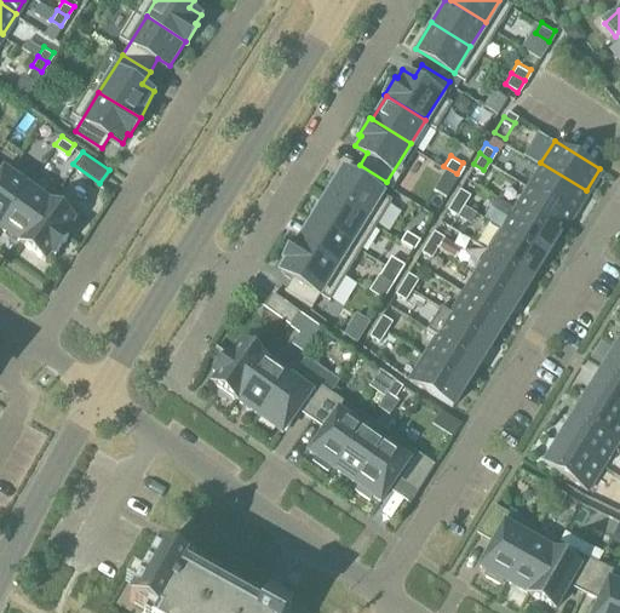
[(34,176),(9,158),(3,166),(0,165),(0,223),(30,179),(34,176)]
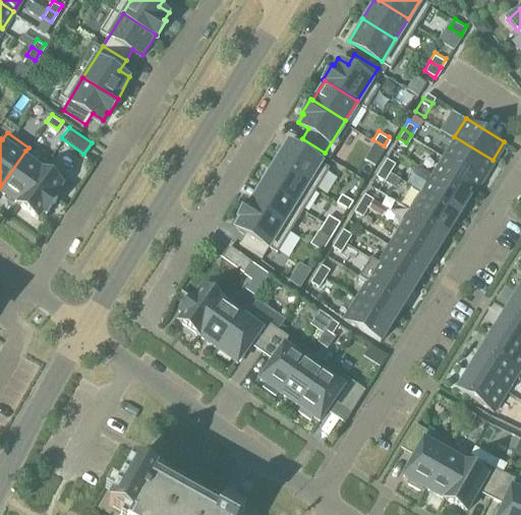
[(493,160),(454,136),(444,154),(481,177),(493,160)]
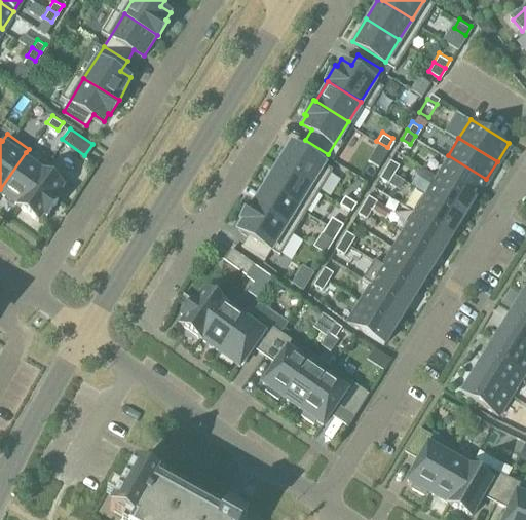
[(324,161),(291,141),(277,162),(310,183),(324,161)]
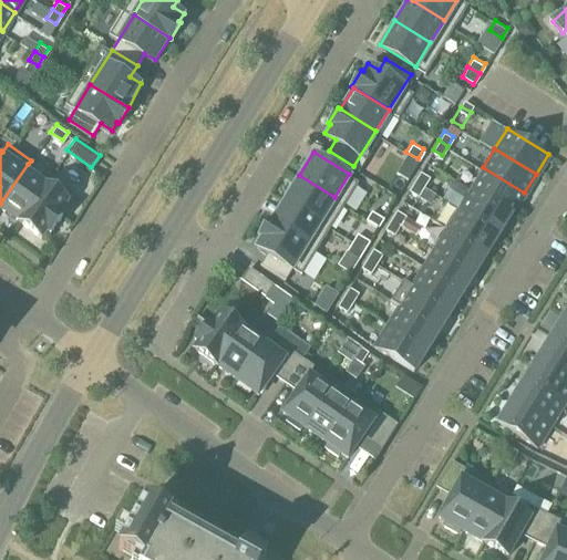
[(47,177),(28,164),(0,204),(19,217),(47,177)]
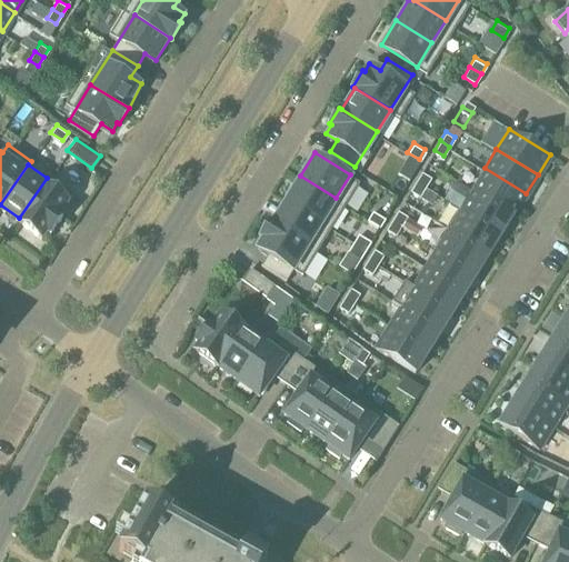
[(526,193),(485,168),(472,187),(513,213),(526,193)]
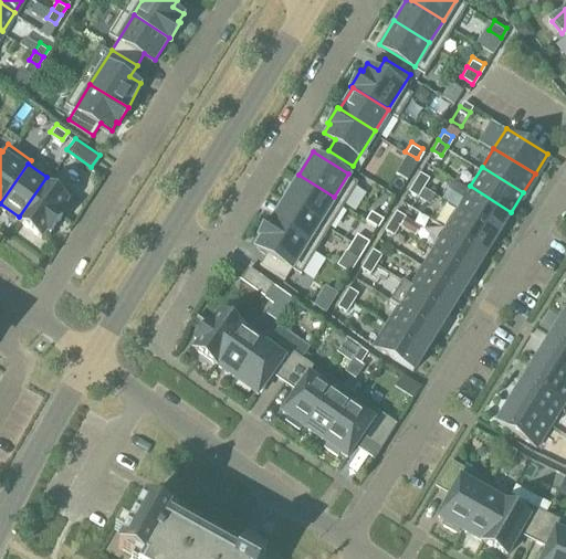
[(429,175),(419,169),(413,178),(422,183),(429,175)]
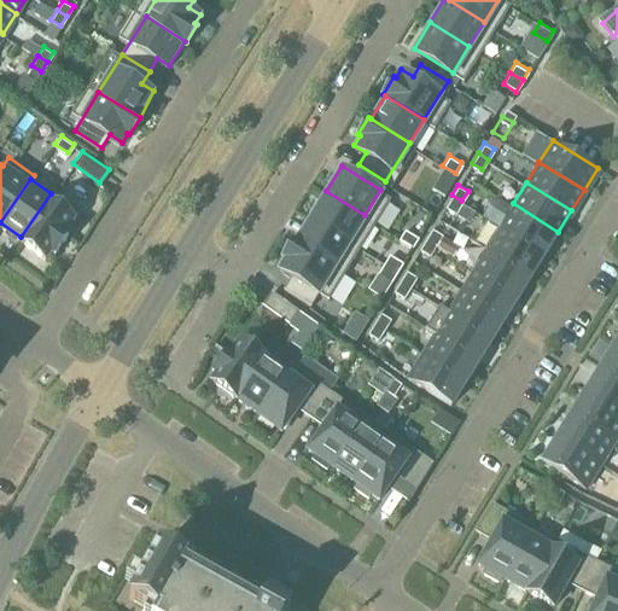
[(51,193),(21,237),(45,255),(50,248),(54,251),(68,232),(63,230),(79,207),(53,188),(51,193)]
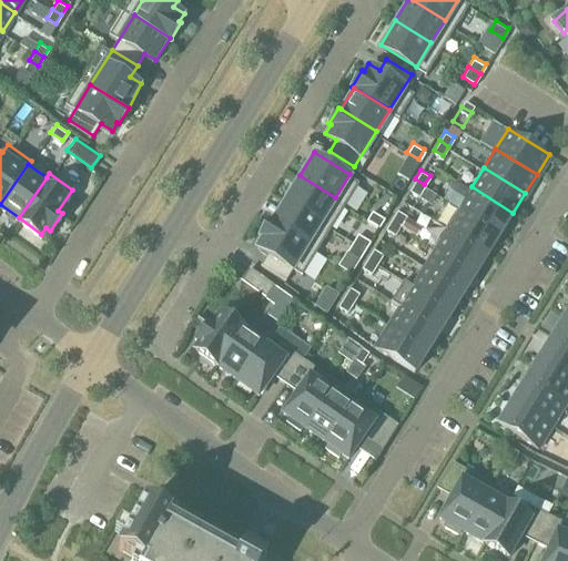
[(335,197),(300,175),(285,199),(321,221),(335,197)]
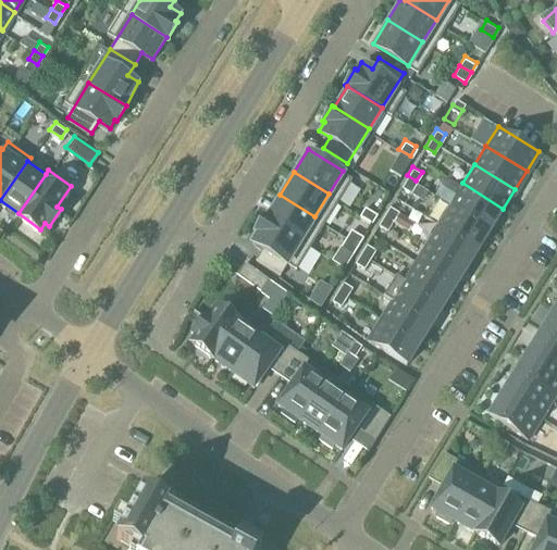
[(416,180),(407,175),(401,184),(410,189),(416,180)]
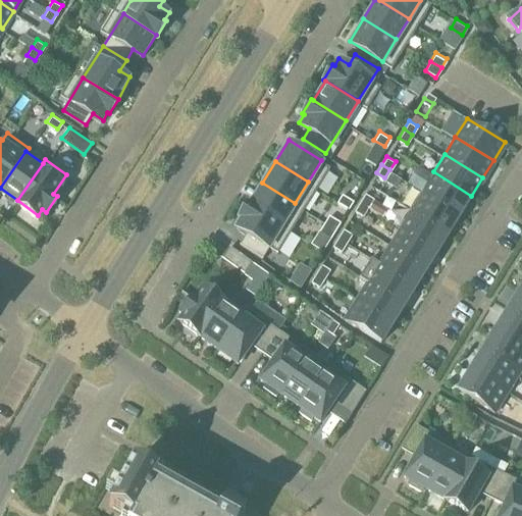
[(471,196),(433,171),(422,190),(461,213),(471,196)]
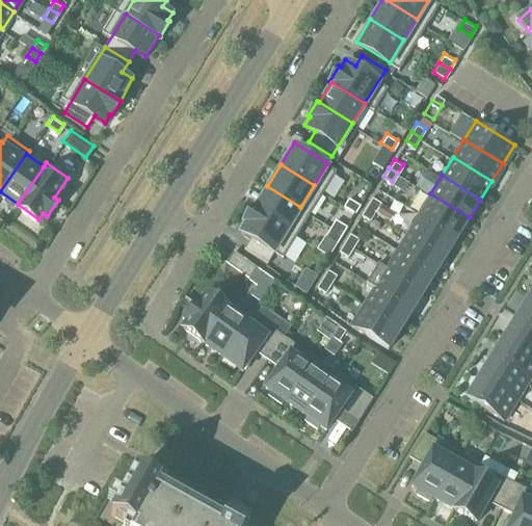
[(395,188),(414,198),(420,187),(400,178),(395,188)]
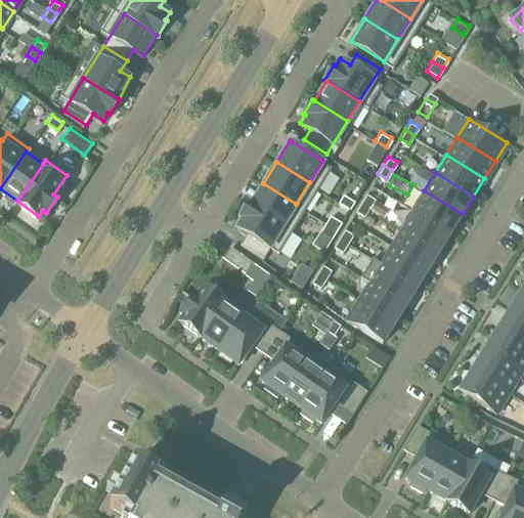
[(296,204),(263,183),(250,204),(284,224),(296,204)]
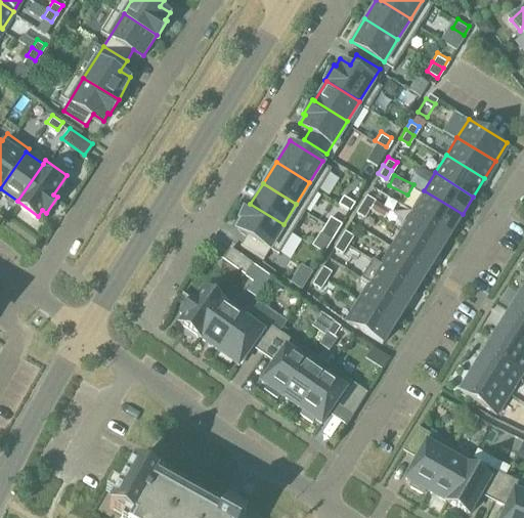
[(463,214),(424,190),(412,208),(449,230),(451,231),(463,214)]
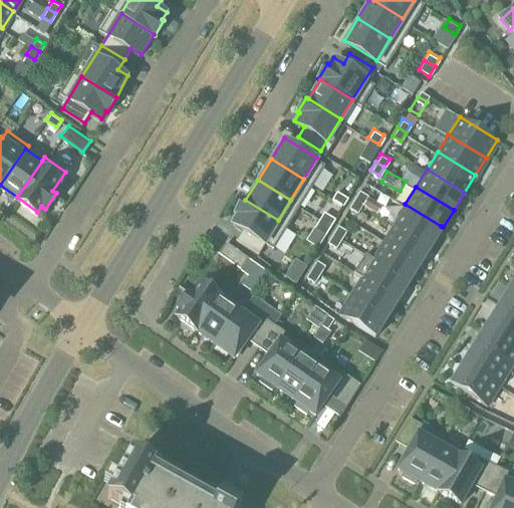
[(346,196),(336,189),(331,197),(342,204),(346,196)]
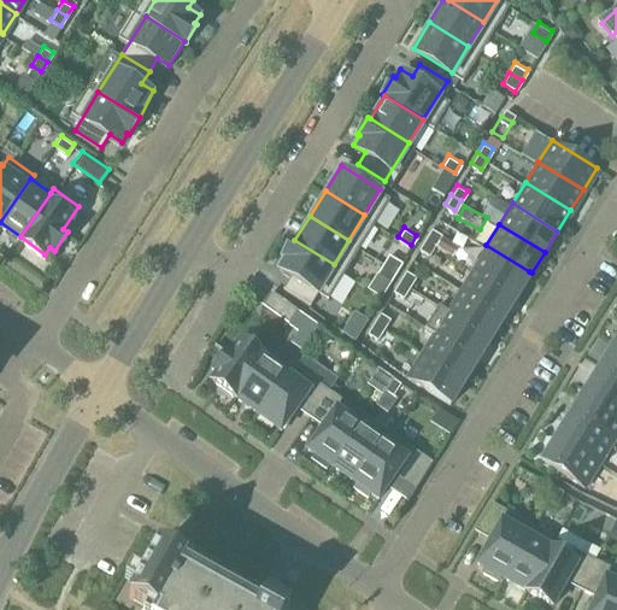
[(441,233),(432,227),(425,236),(435,242),(441,233)]
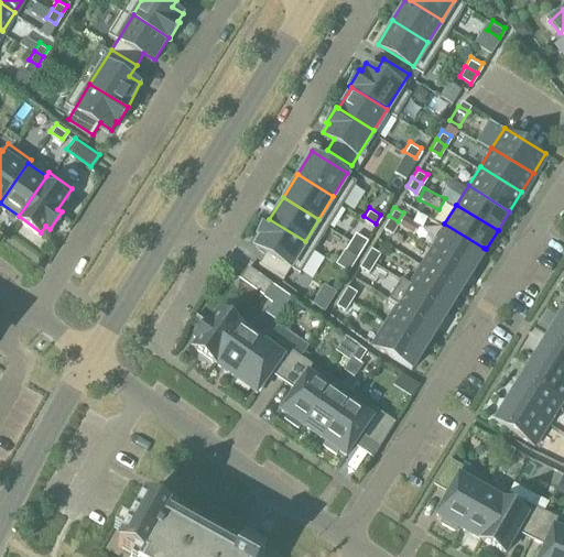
[(389,216),(383,225),(392,230),(398,221),(389,216)]
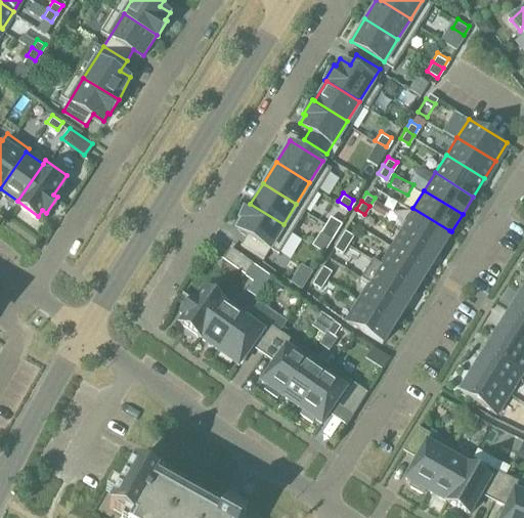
[(284,224),(250,204),(248,203),(239,217),(242,218),(236,225),(247,231),(241,243),(263,257),(284,224)]
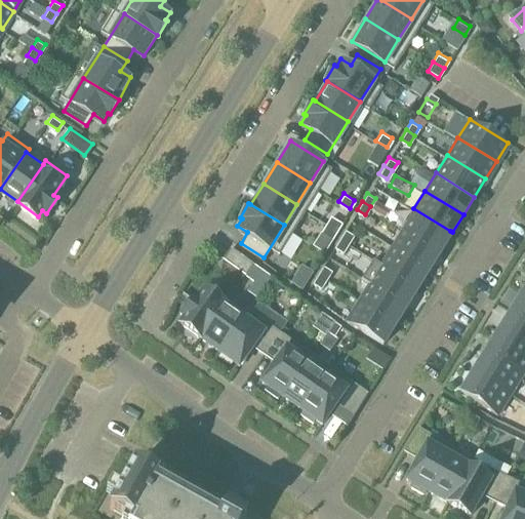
[(450,231),(413,208),(403,226),(439,249),(450,231)]
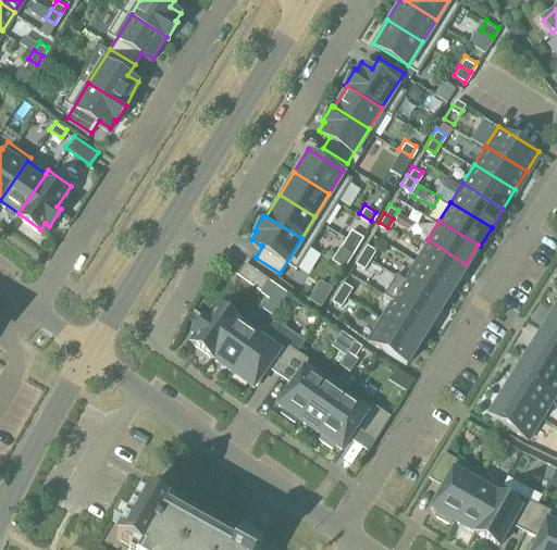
[(362,234),(350,226),(345,236),(357,244),(362,234)]
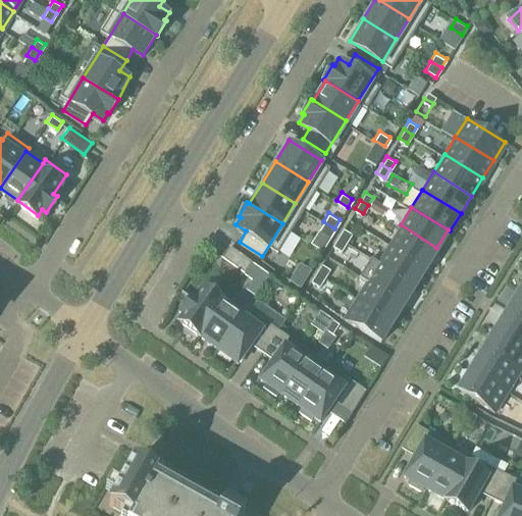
[(323,221),(319,228),(329,236),(334,228),(323,221)]
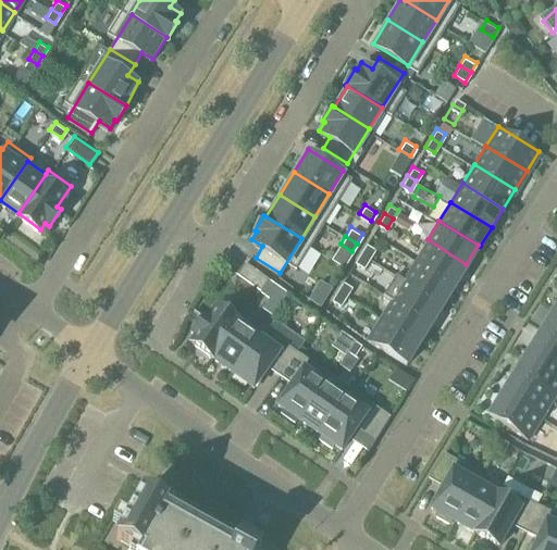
[(466,264),(428,239),(416,259),(455,283),(466,264)]
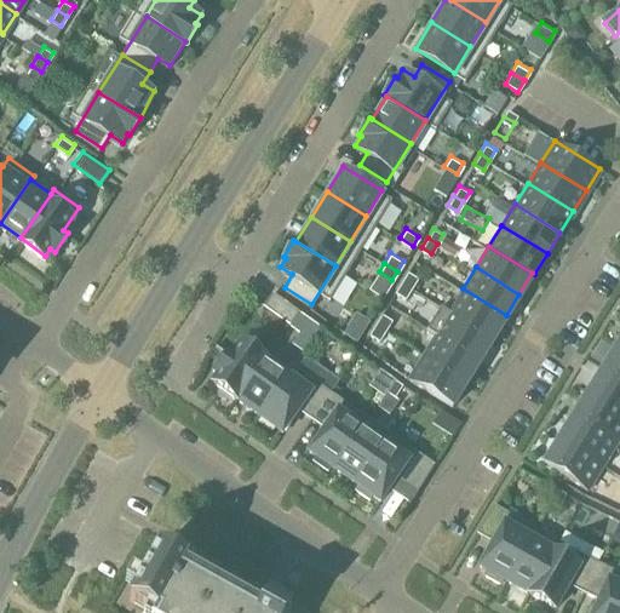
[(418,276),(407,269),(401,280),(412,286),(418,276)]
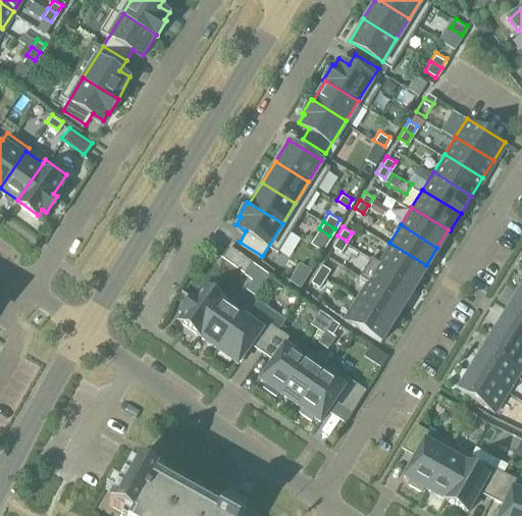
[(347,241),(337,236),(332,244),(342,249),(347,241)]
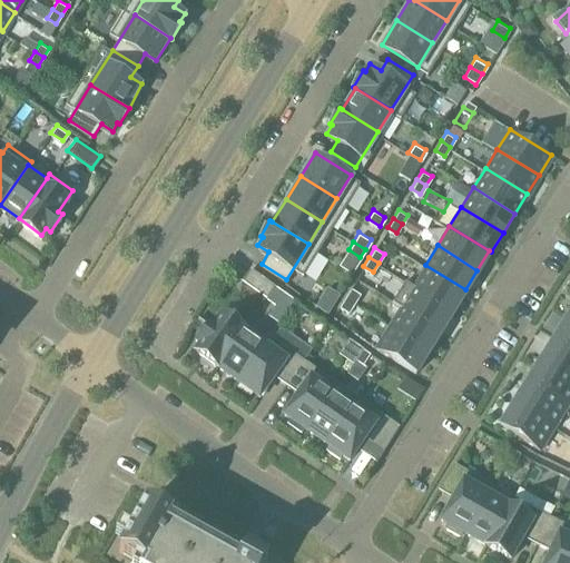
[(465,289),(425,265),(413,284),(453,308),(465,289)]
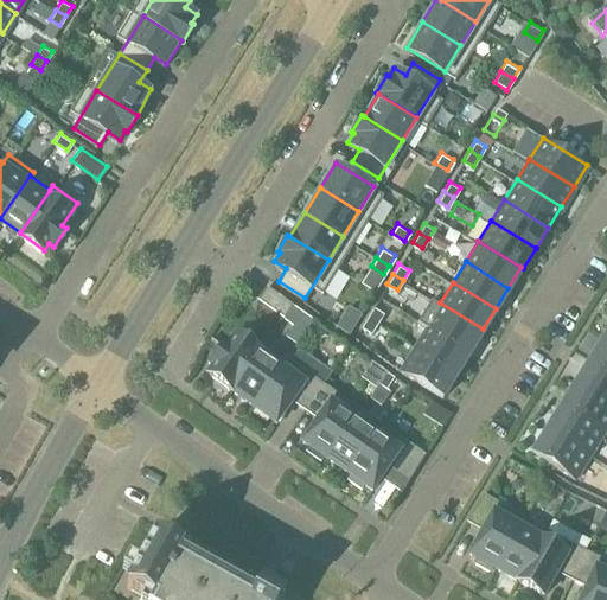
[(292,302),(266,283),(257,295),(283,314),(292,302)]
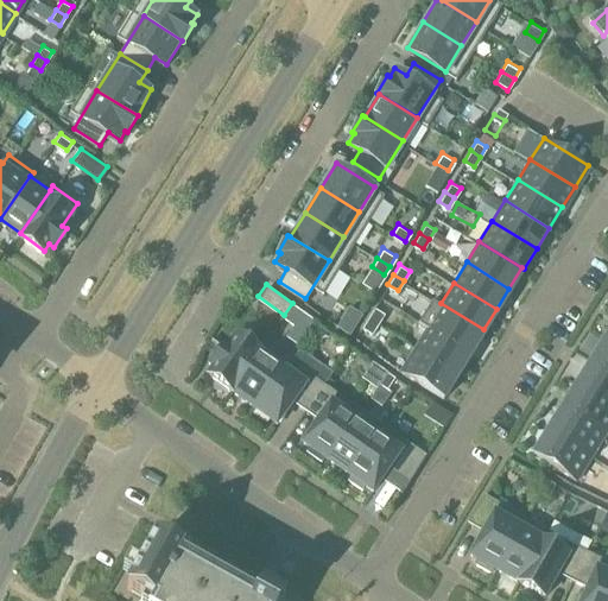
[(419,321),(430,303),(420,297),(410,315),(419,321)]
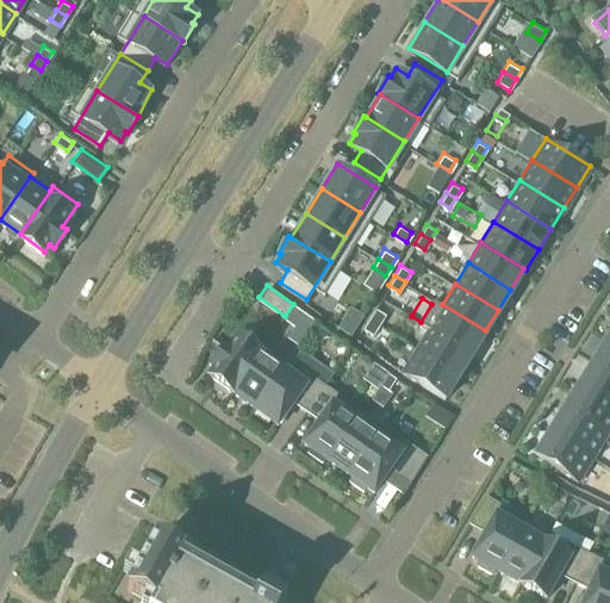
[(485,330),(442,304),(429,324),(472,352),(485,330)]
